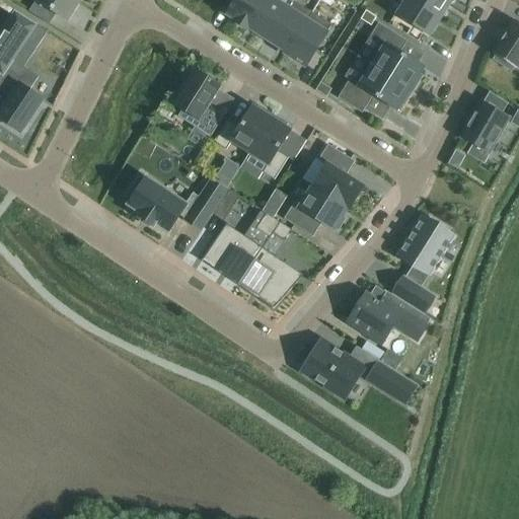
[(69,0),(31,0),(31,2),(66,23),(77,5),(69,0)]
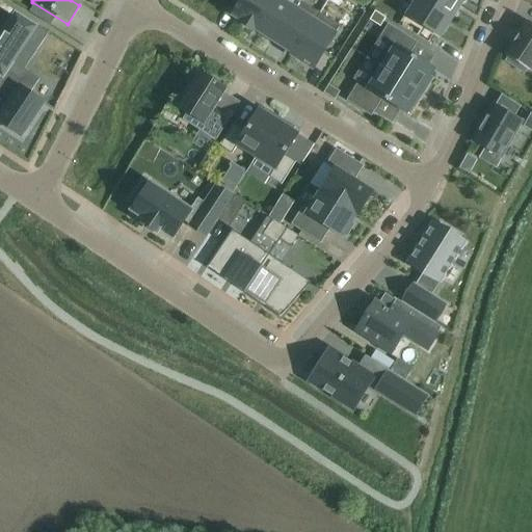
[(241,22),(253,30),(271,0),(242,0),(233,16),(241,21),(241,22)]
